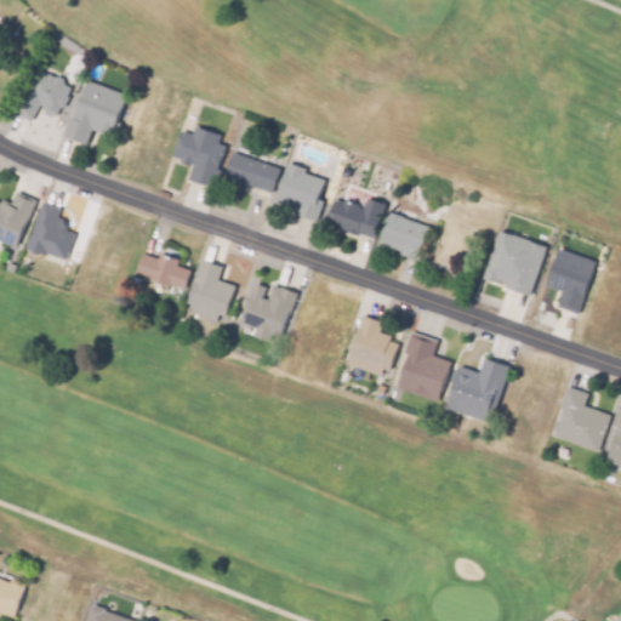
[(63,96),(68,98),(63,108),(60,107),(53,119),(43,115),(45,110),(43,107),(39,106),(30,121),(13,113),(35,70),(51,79),(57,78),(63,80),(63,84),(64,87),(67,89),(63,96)]
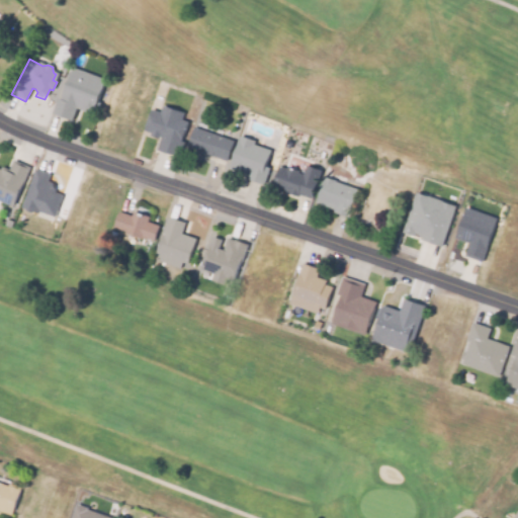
[(61,99),(72,68),(106,81),(94,112),(77,106),(72,120),(52,113),(57,98),(61,99)]
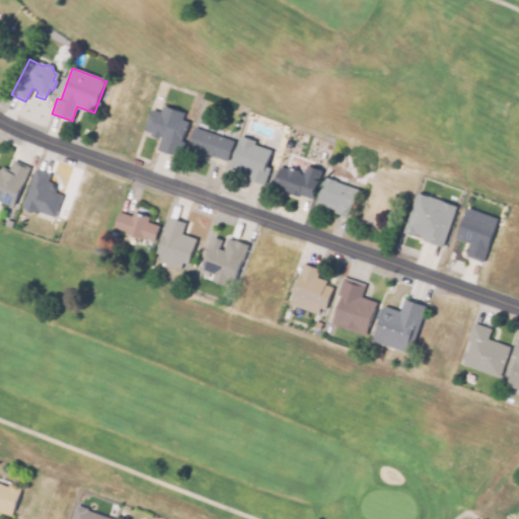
[(156,149),(161,137),(144,131),(151,109),(160,114),(162,106),(181,114),(179,120),(188,123),(179,144),(178,143),(173,155),(156,149)]
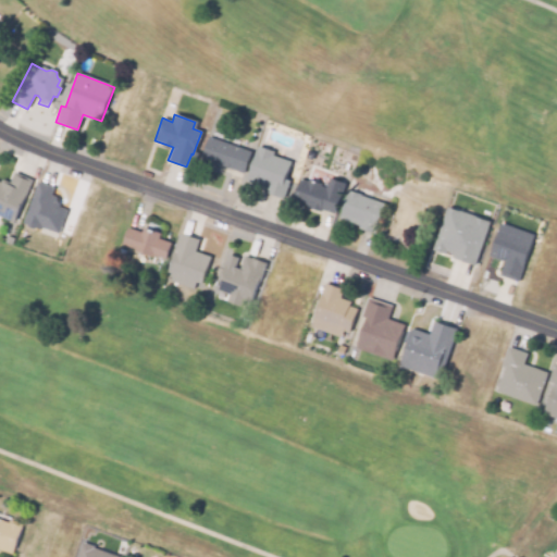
[(200,158),(208,137),(251,152),(244,173),(200,158)]
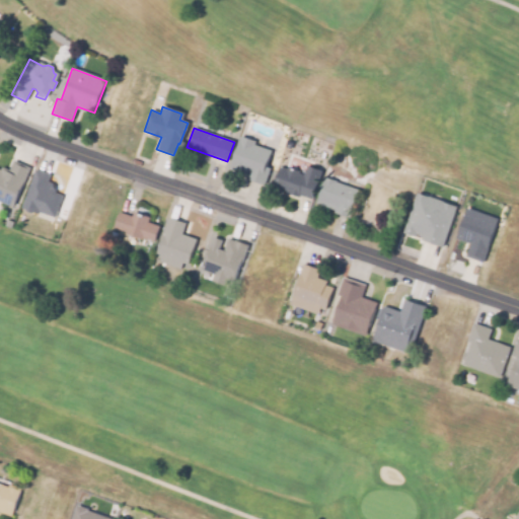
[(253,145),(275,152),(265,180),(264,179),(263,184),(246,179),(248,174),(244,173),(243,174),(229,169),(240,136),(255,141),(253,145)]
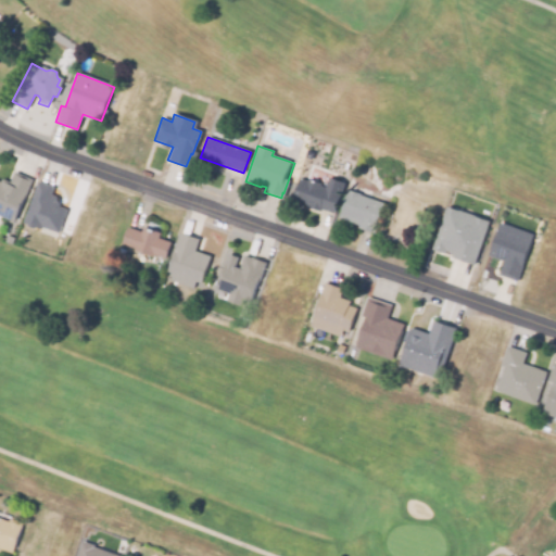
[(13,223),(0,216),(0,184),(1,180),(9,184),(13,173),(32,180),(13,223)]
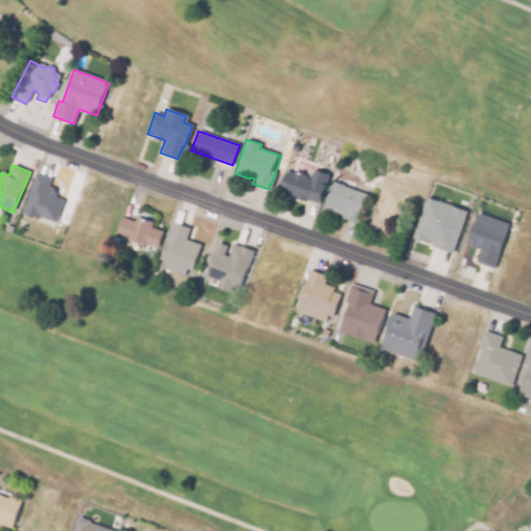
[(278,191),(286,170),(309,179),(313,170),(329,175),(325,185),(326,185),(318,205),(305,200),(304,202),(287,196),(286,199),(277,195),(278,191)]
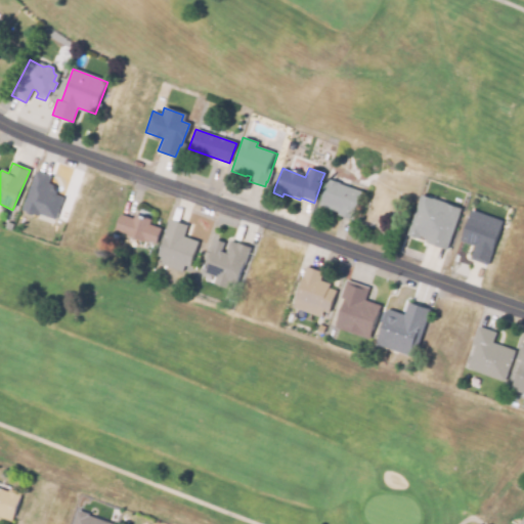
[(37,216),(20,211),(34,172),(50,178),(47,184),(52,186),(49,195),(61,200),(54,220),(43,216),(37,214),(37,216)]
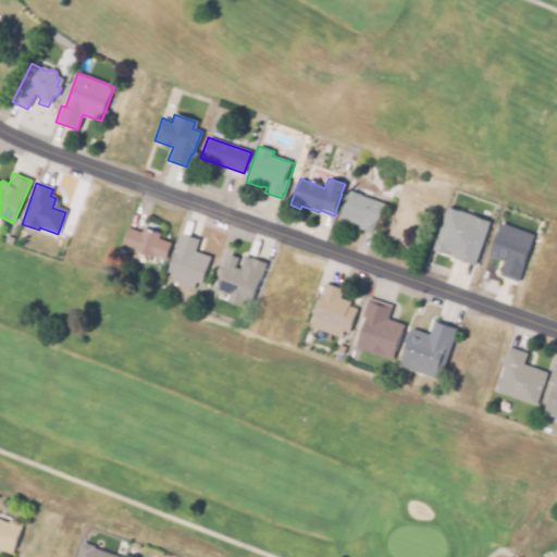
[(358,229),(359,226),(338,219),(348,190),(386,203),(376,232),(374,231),(373,234),(358,229)]
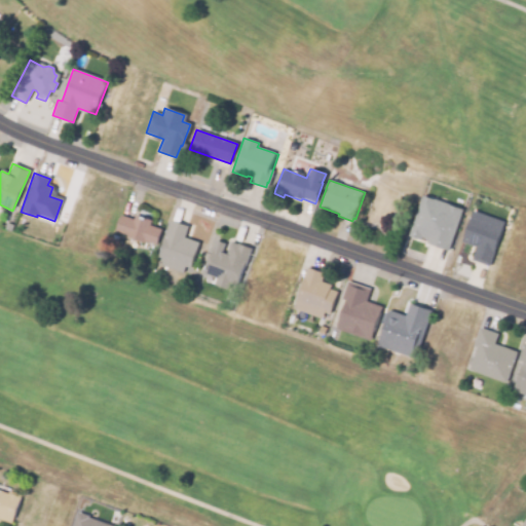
[(407,236),(422,195),(462,210),(448,251),(426,243),(427,240),(422,238),(421,241),(407,236)]
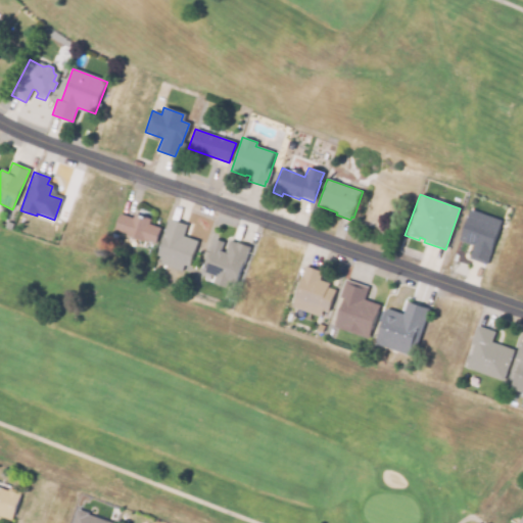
[(473,246),(469,258),(488,265),(504,221),(472,210),(461,242),(473,246)]
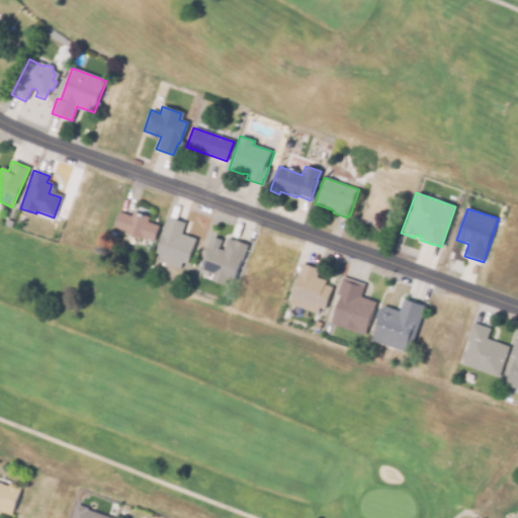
[(147,222),(159,226),(153,242),(142,238),(141,240),(124,235),(125,233),(113,229),(118,212),(131,217),(132,212),(148,218),(147,222)]
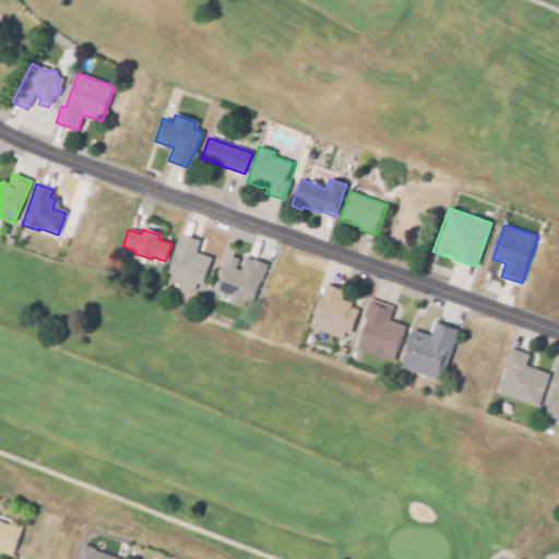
[(206,258),(211,260),(202,285),(198,284),(195,290),(170,283),(173,275),(167,273),(180,235),(199,241),(194,253),(206,258)]
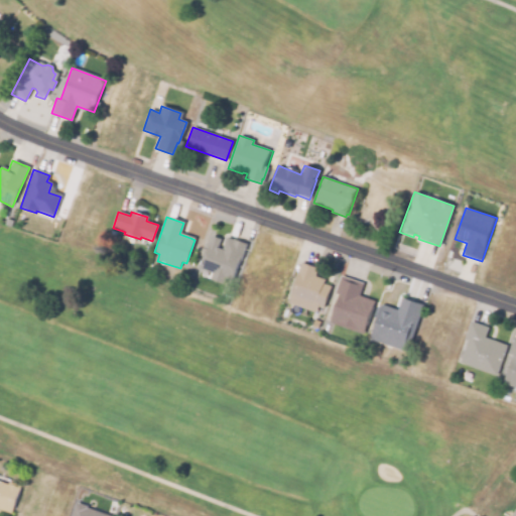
[(233,280),(226,278),(224,284),(210,280),(213,272),(210,271),(210,273),(200,269),(212,236),(221,239),(218,248),(223,250),(227,239),(245,245),(233,280)]
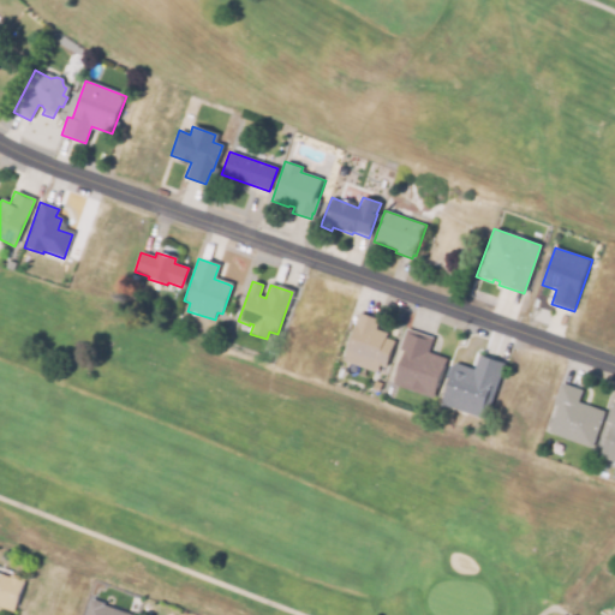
[(377,364),(374,371),(342,362),(359,312),(384,321),(383,323),(399,328),(386,366),(377,364)]
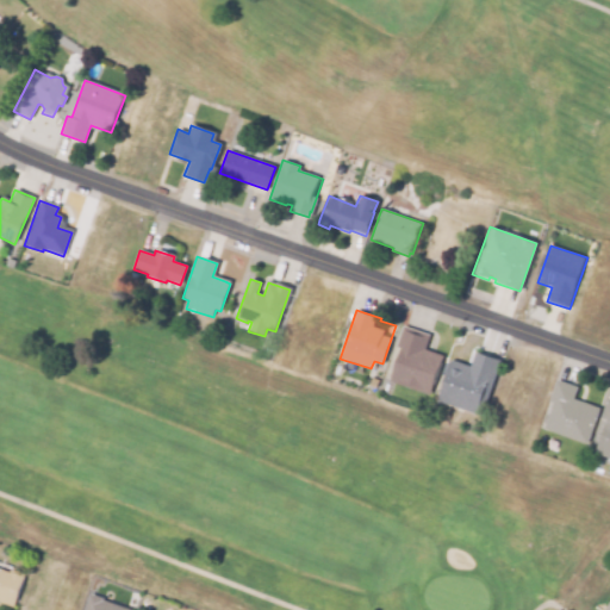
[(390,381),(402,346),(397,344),(403,329),(429,338),(424,352),(443,359),(430,396),(390,381)]
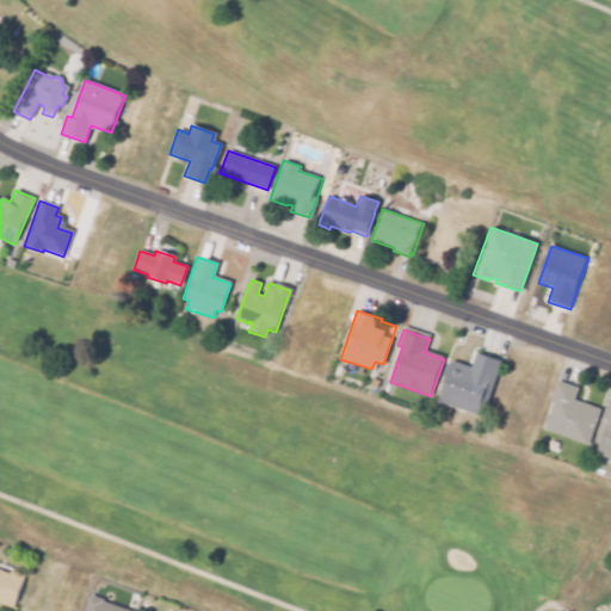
[(495,376),(483,415),(438,400),(451,362),(471,368),(476,352),(501,360),(495,376)]
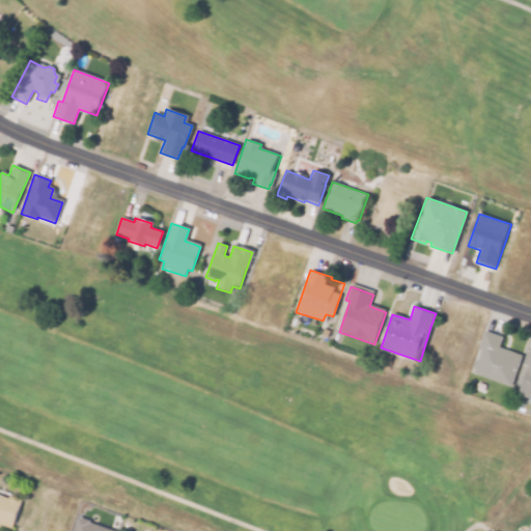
[(511,387),(473,373),(481,350),(478,348),(484,331),(502,337),(499,347),(522,356),(511,387)]
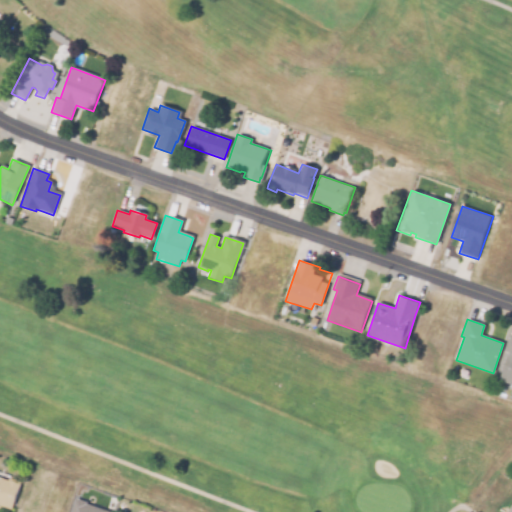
[(511,385),(500,381),(510,353),(504,351),(510,335),(511,335),(511,385)]
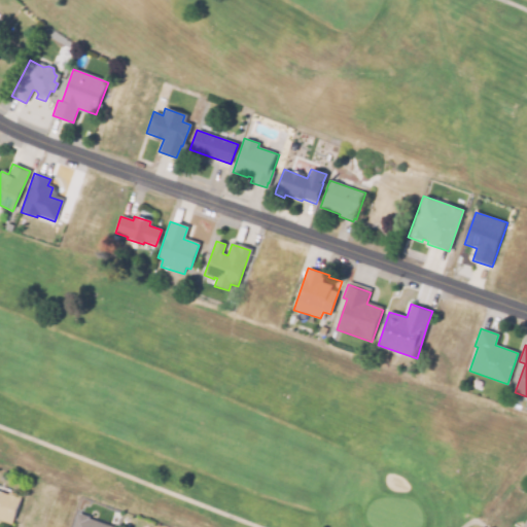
[(8,495),(8,493),(20,497),(10,525),(0,521),(0,492),(2,493),(8,495)]
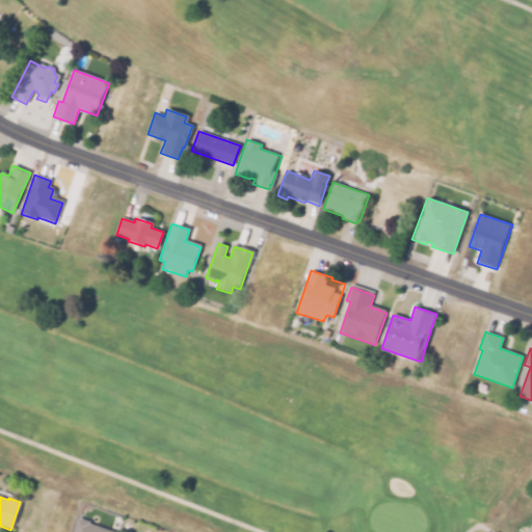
[(98,528),(110,531),(73,531),(78,519),(89,523),(89,524),(98,528)]
